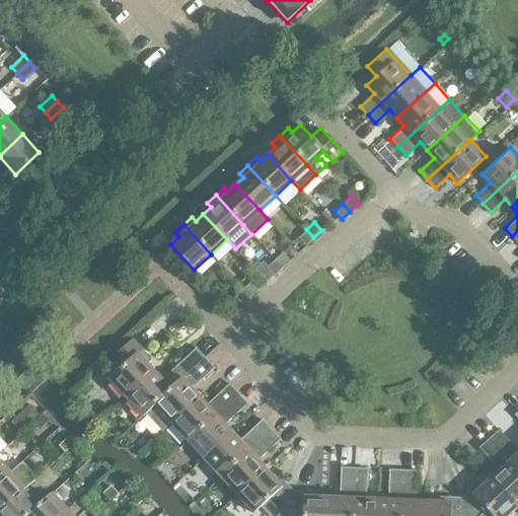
[(305,244),(313,237),(306,229),(298,236),(305,244)]
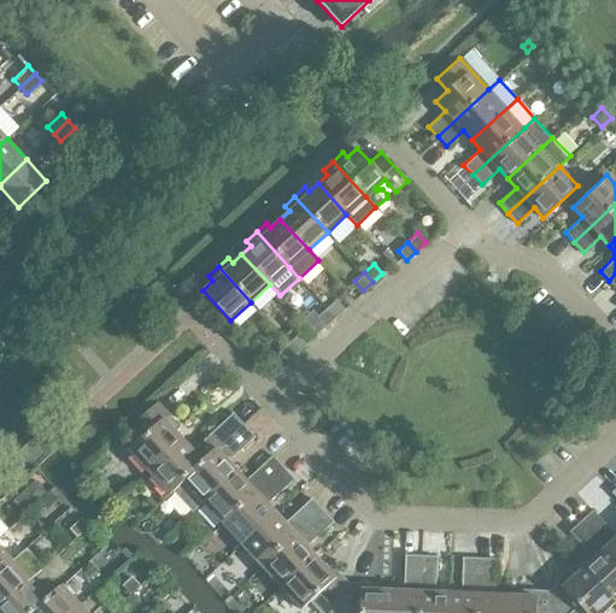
[(335,317),(345,308),(335,299),(326,307),(335,317)]
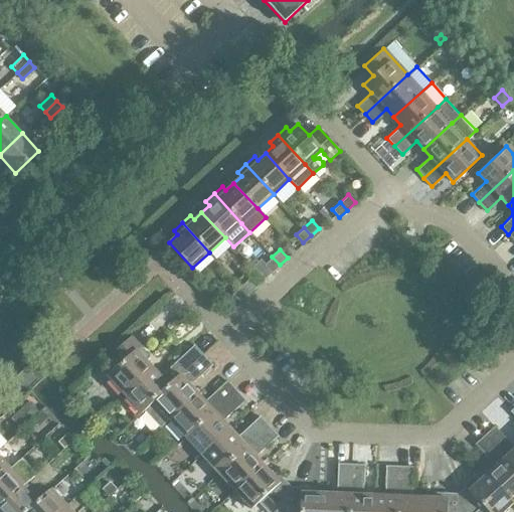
[(280,265),(272,257),(264,264),(272,272),(280,265)]
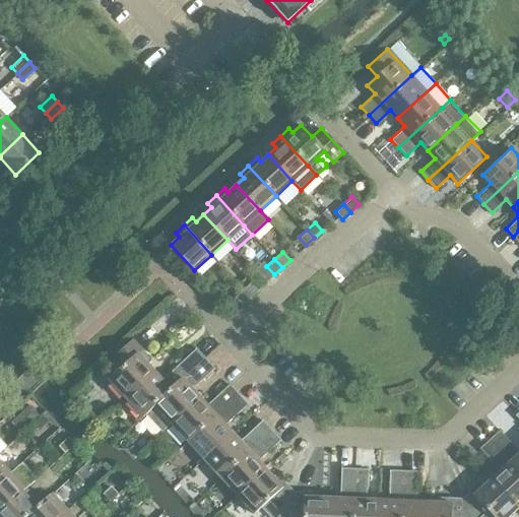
[(251,281),(243,288),(250,297),(258,289),(251,281)]
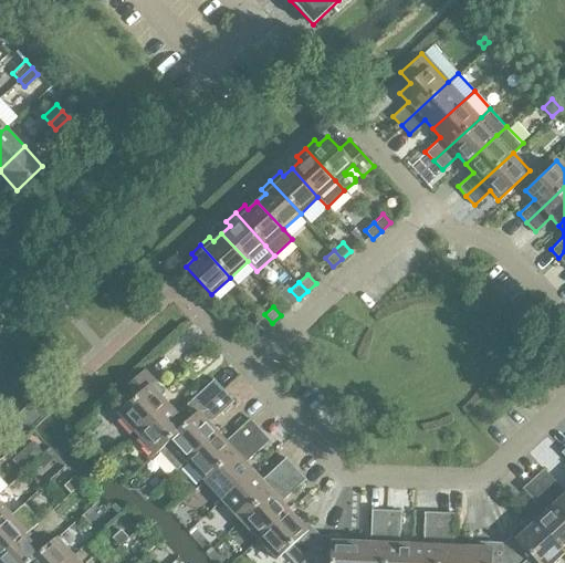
[(263,331),(272,323),(264,314),(255,322),(263,331)]
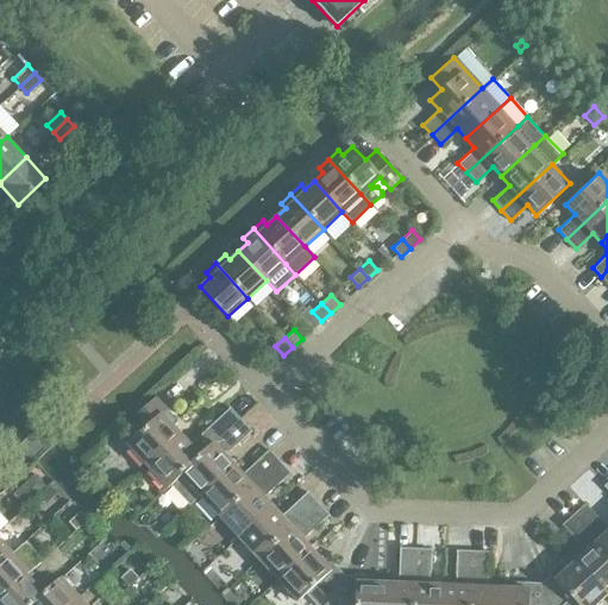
[(142,429),(126,443),(146,465),(181,434),(171,424),(176,420),(155,396),(131,417),(142,429)]
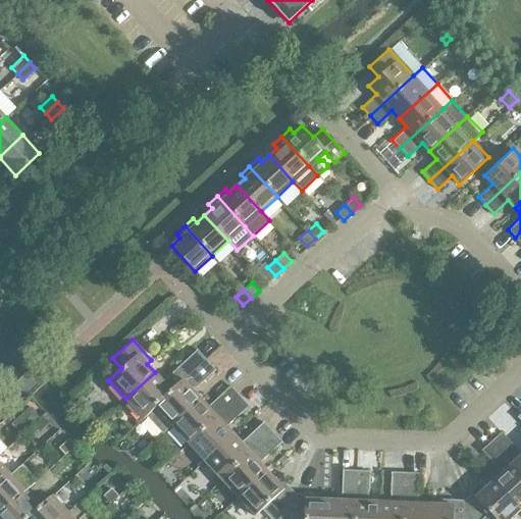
[(155,372),(125,399),(143,418),(146,415),(155,407),(154,406),(206,358),(196,349),(162,380),(155,372)]
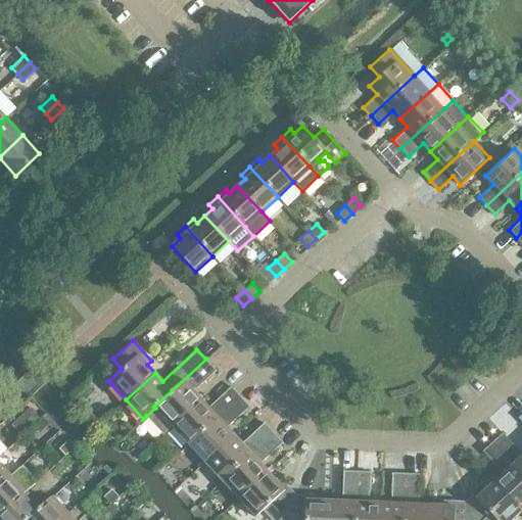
[(155,408),(146,416),(162,433),(171,425),(200,398),(192,390),(216,369),(206,359),(154,407),(155,408)]
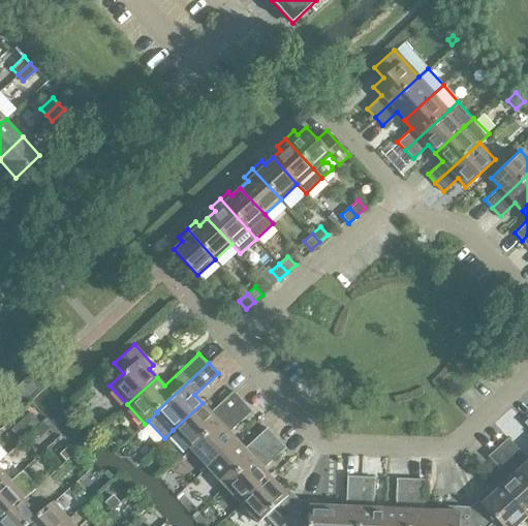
[(203,403),(173,430),(190,449),(242,400),(233,390),(210,410),(203,403)]
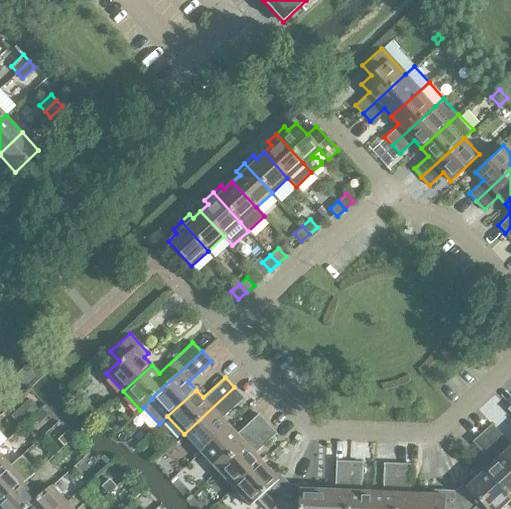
[(234,387),(184,434),(200,451),(229,425),(221,417),(243,397),(234,387)]
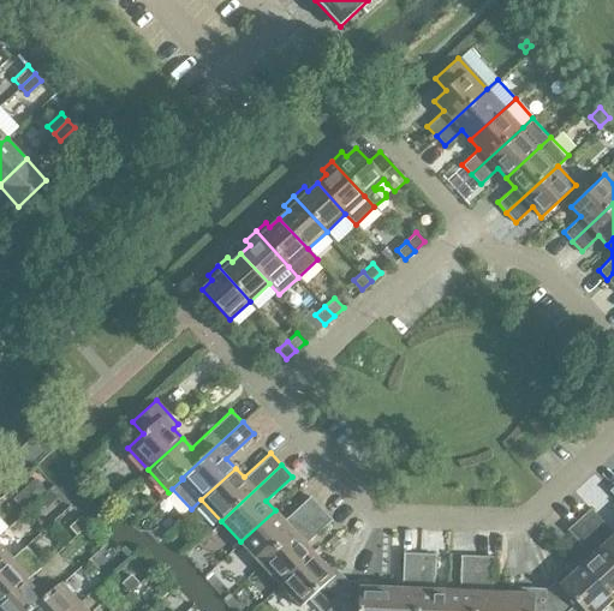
[(49,487),(39,497),(46,507),(58,497),(49,487)]
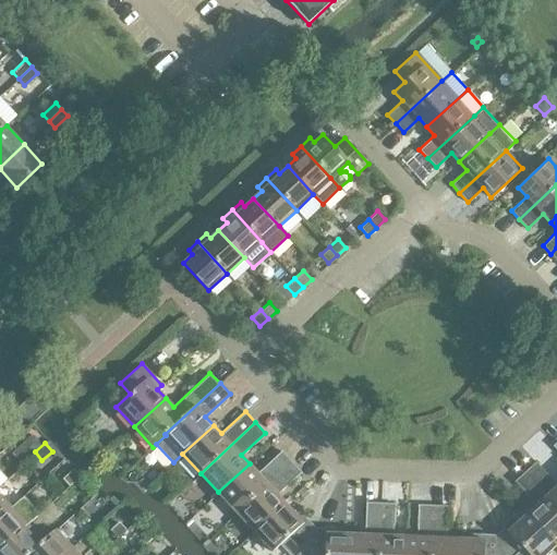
[(250,463),(218,492),(235,511),(291,460),(281,450),(257,472),(250,463)]
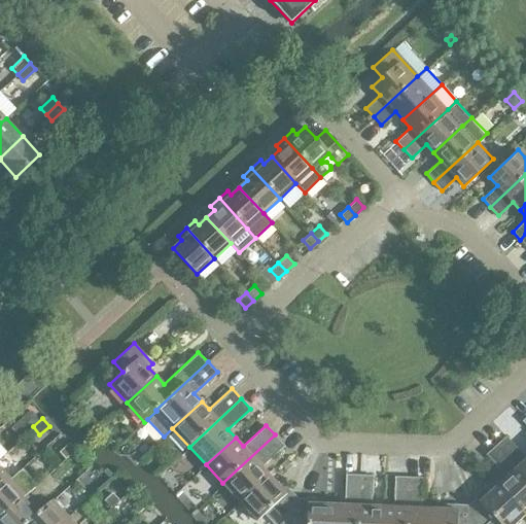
[(275,434),(222,483),(239,501),(269,475),(261,465),(284,445),(275,434)]
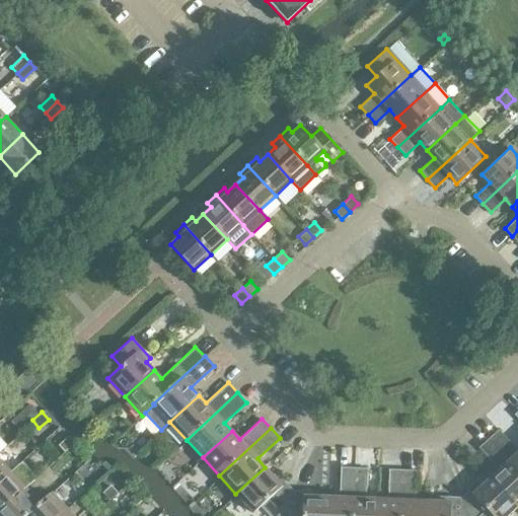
[(517,449),(498,428),(488,437),(517,469),(517,449)]
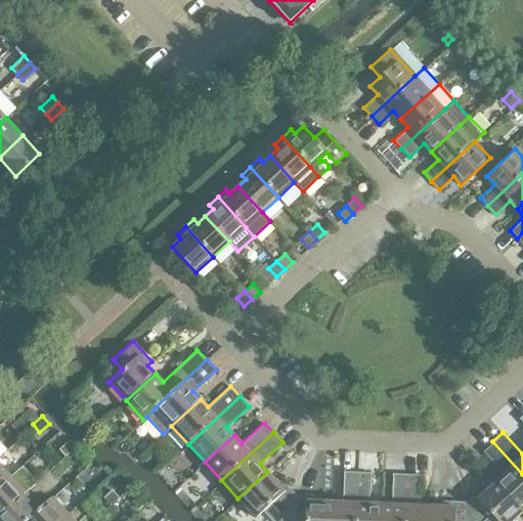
[(522,474),(492,441),(482,450),(504,473),(495,481),(522,511),(522,474)]
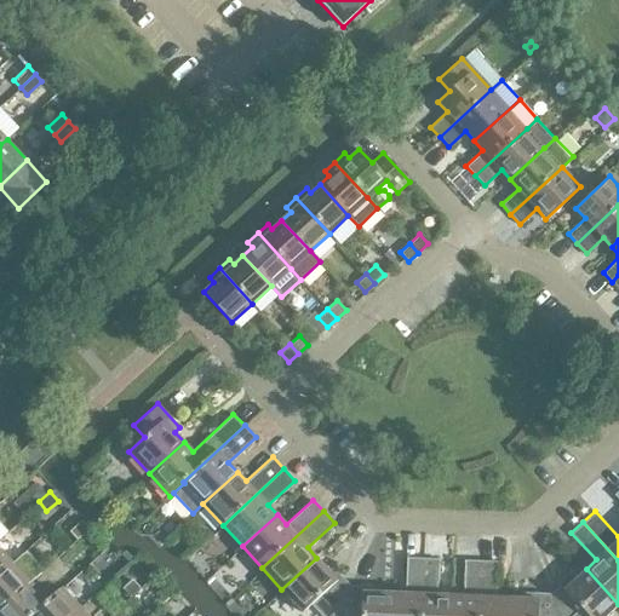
[(0,573),(12,562),(0,547),(0,573)]
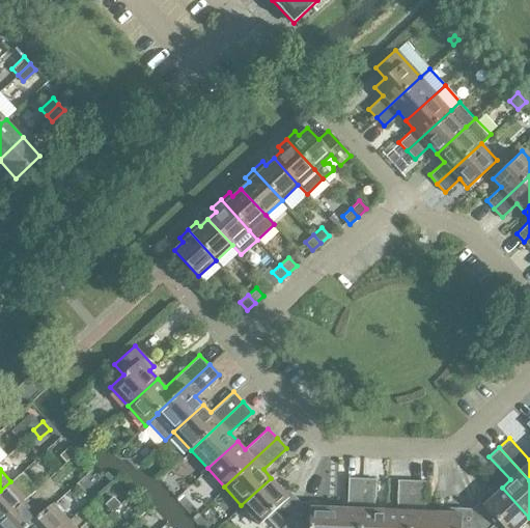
[(10,481),(0,491),(0,521),(26,498),(35,490),(20,473),(10,481)]
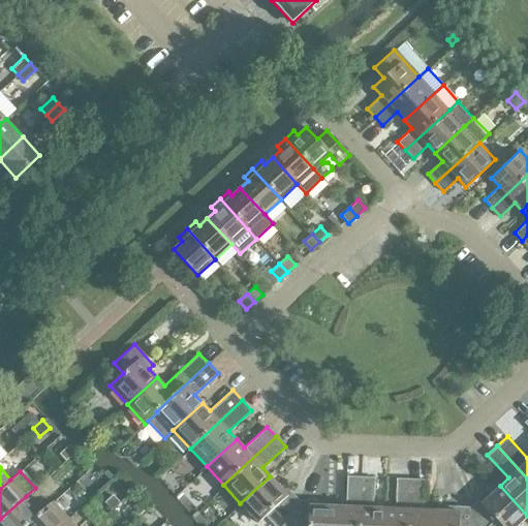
[(334,505),(333,525),(358,525),(361,476),(347,475),(346,506),(334,505)]
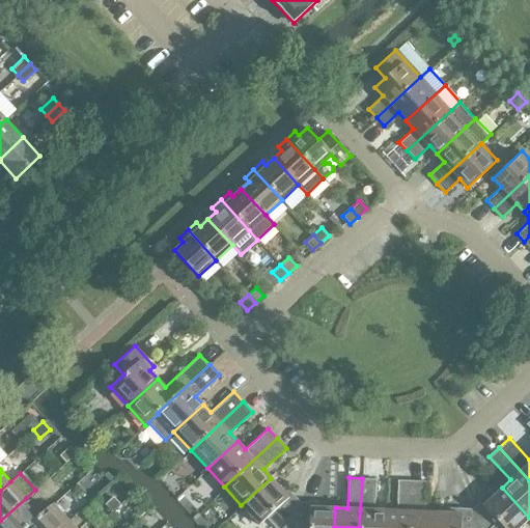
[(271,478),(241,505),(258,524),(266,517),(276,527),(286,527),(299,501),(282,481),(278,485),(271,478)]
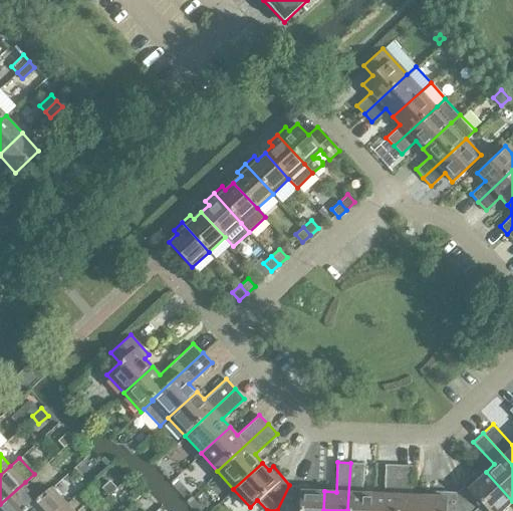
[(347,510),(371,510),(372,493),(362,493),(363,463),(350,463),(347,510)]
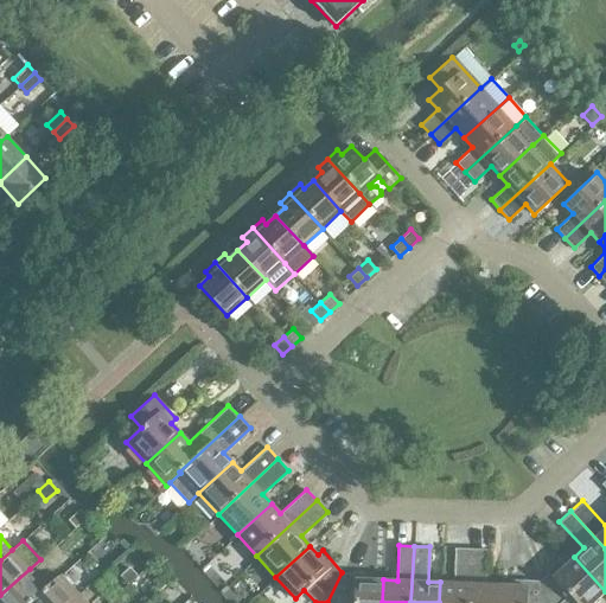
[(440,582),(439,602),(467,602),(470,549),(455,547),(453,583),(440,582)]
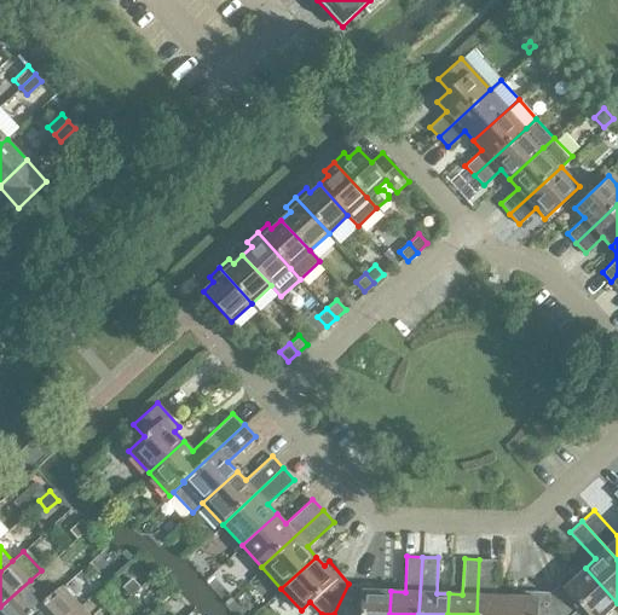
[(479,560),(477,614),(506,614),(507,596),(495,596),(496,560),(479,560)]
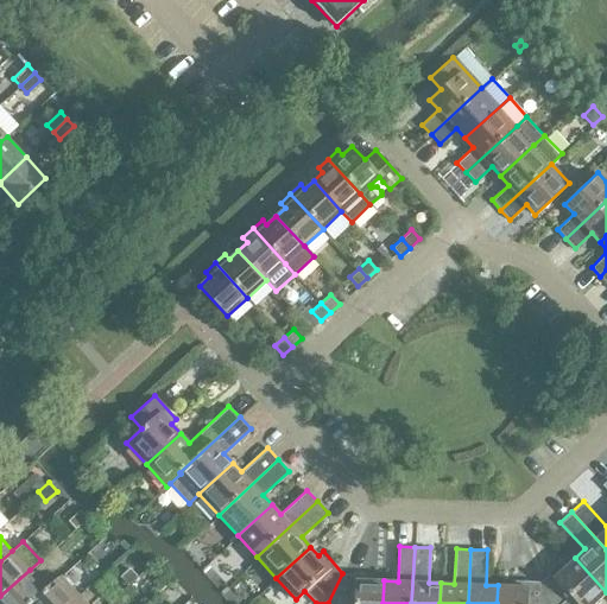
[(561,561),(539,582),(548,603),(595,603),(606,593),(606,592),(575,558),(566,566),(561,561)]
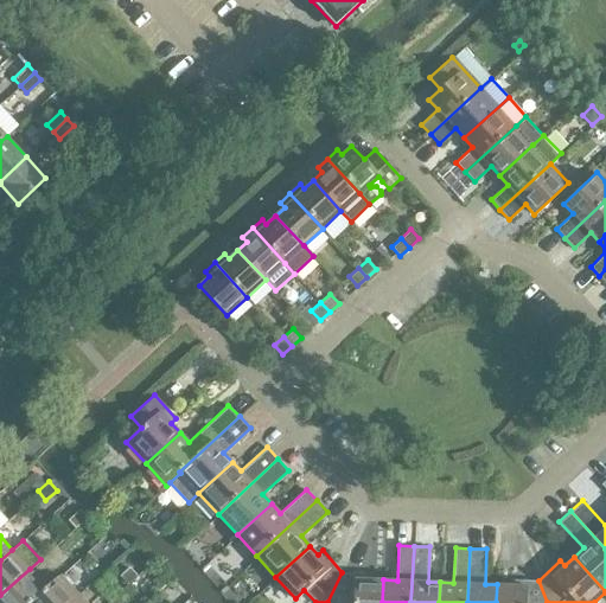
[(129,565),(120,575),(128,583),(136,573),(129,565)]
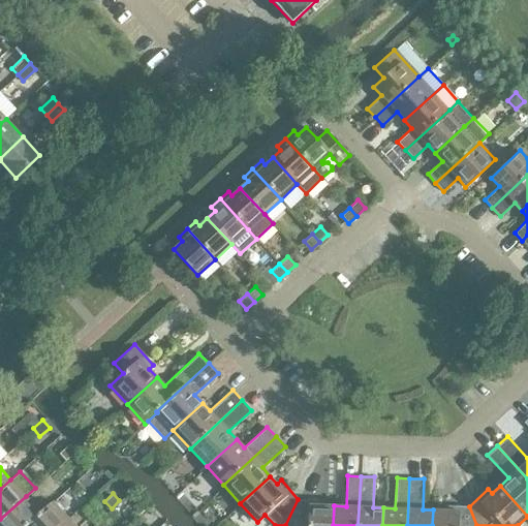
[(0,525),(25,525),(40,513),(39,512),(26,496),(0,519),(0,525)]
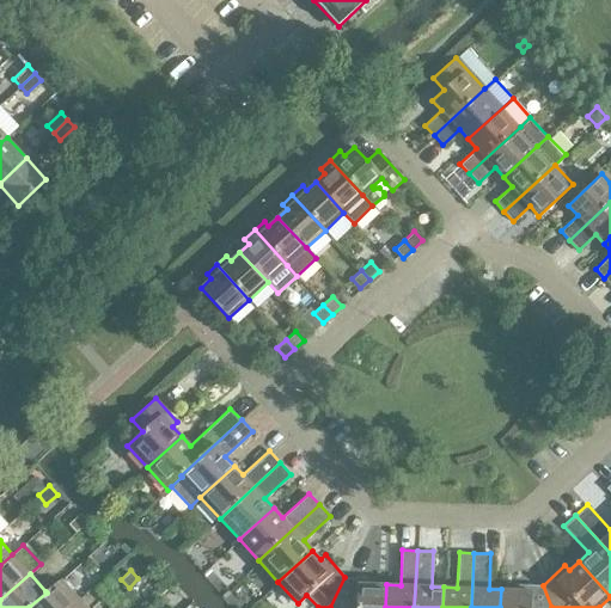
[(344,577),(330,607),(385,607),(386,584),(373,584),(374,578),(344,577)]
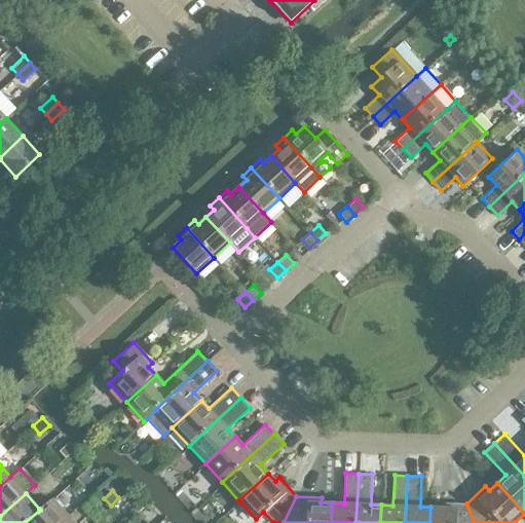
[(40,510),(25,522),(59,522),(68,515),(51,497),(39,509),(40,510)]
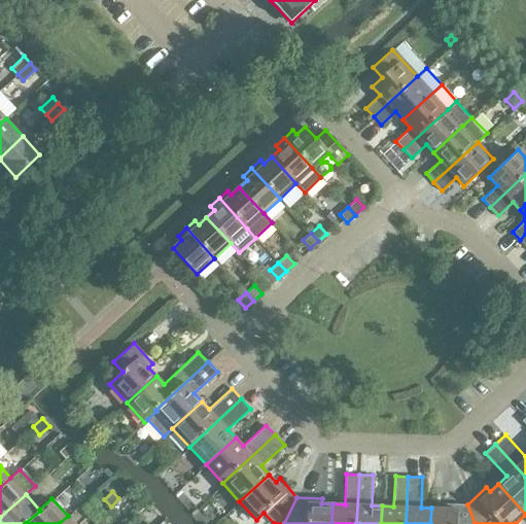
[(431,508),(430,523),(475,523),(467,504),(443,502),(443,509),(431,508)]
